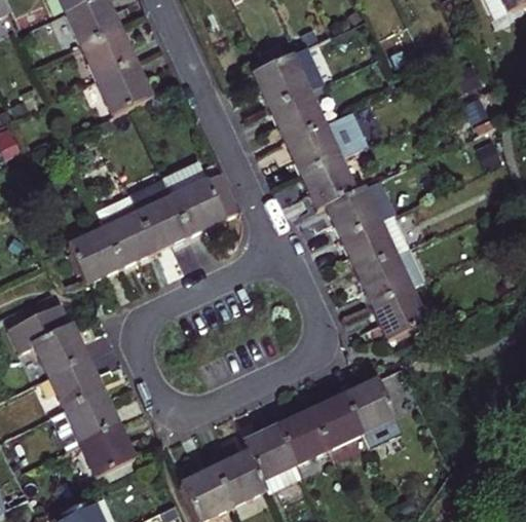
[(0,0),(0,20),(9,16),(1,0),(0,0)]
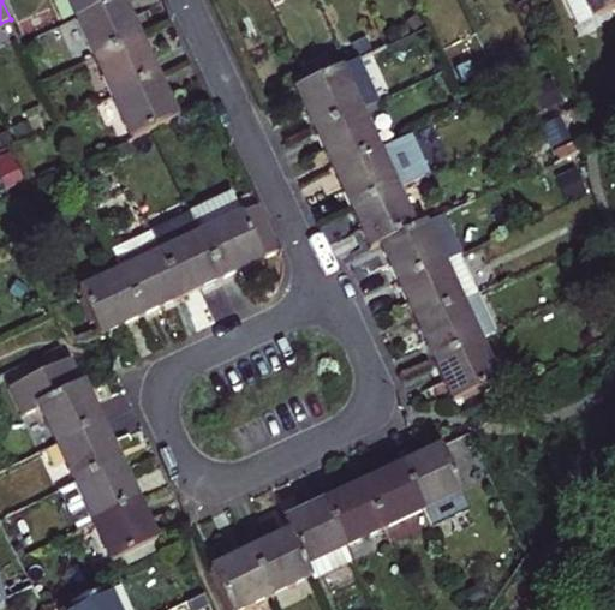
[(72,12),(66,0),(54,0),(63,17),(72,12)]
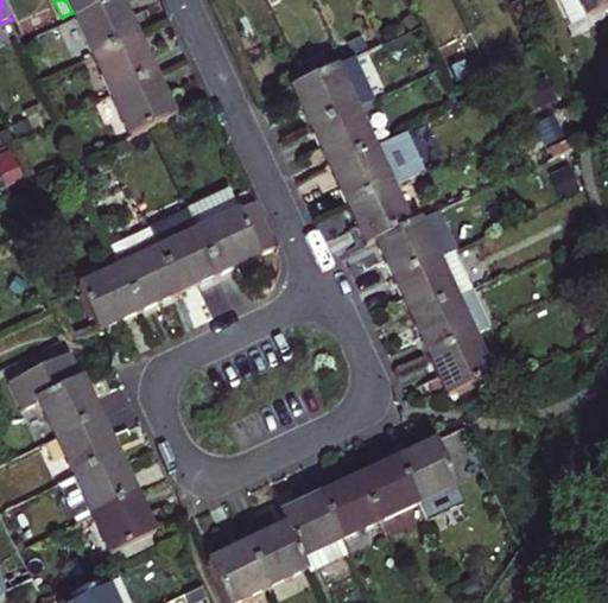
[(73,13),(100,0),(65,0),(71,12),(73,13)]
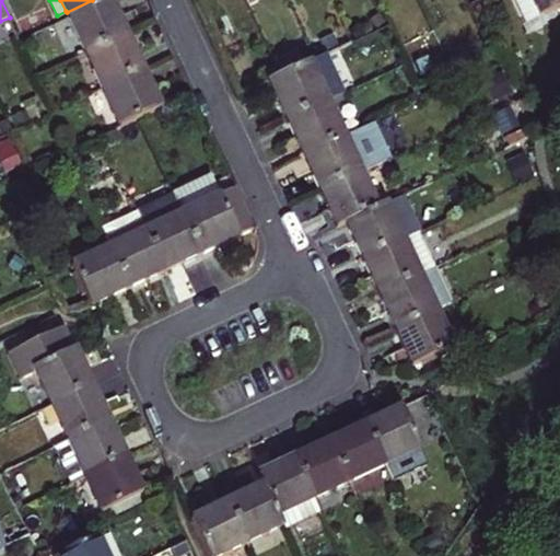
[(117,11),(112,0),(92,0),(67,12),(83,48),(126,29),(117,11)]
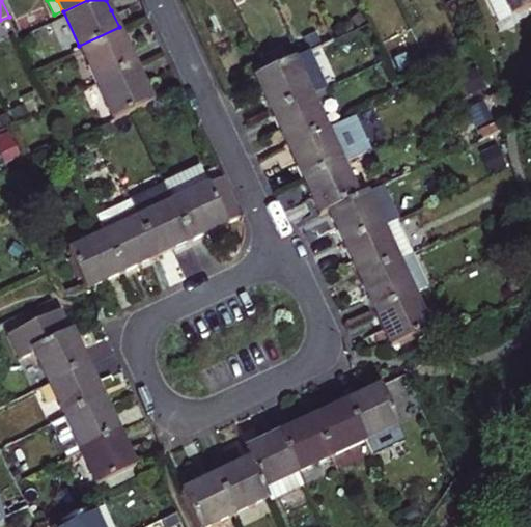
[(486,0),(497,20),(530,3),(530,0),(486,0)]
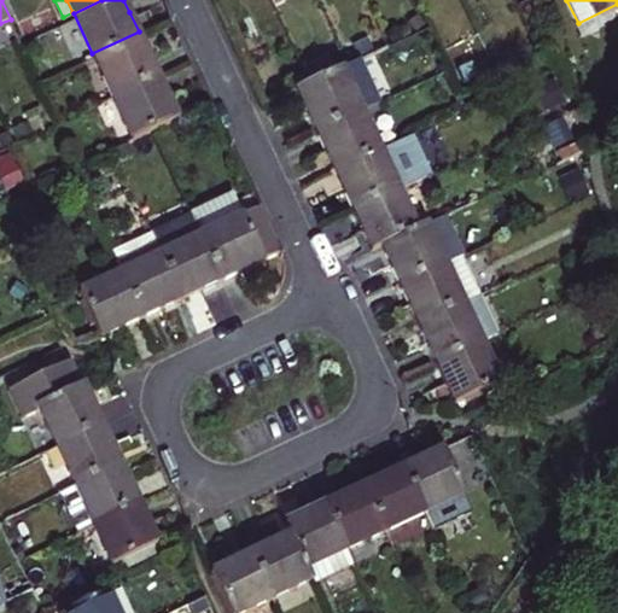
[(149,52),(139,31),(92,53),(111,94),(158,73),(149,52)]
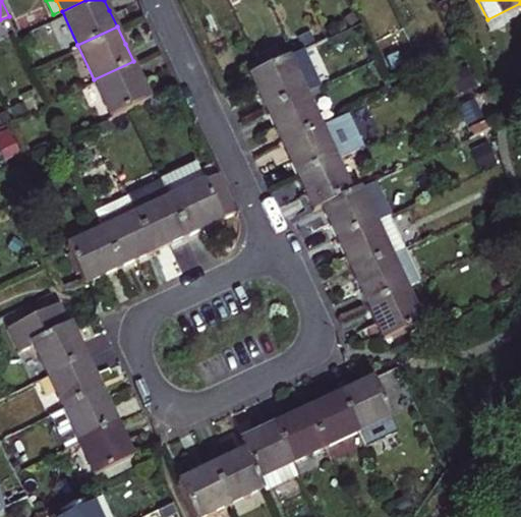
[(266,110),(302,93),(322,83),(320,78),(327,75),(329,71),(316,45),(312,44),(285,57),(263,67),(261,68),(249,73),(257,92),(266,110)]
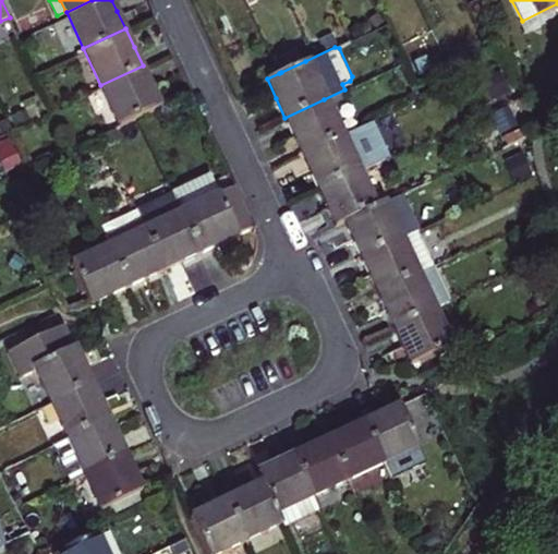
[(275,58),(281,72),(305,61),(299,47),(275,58)]
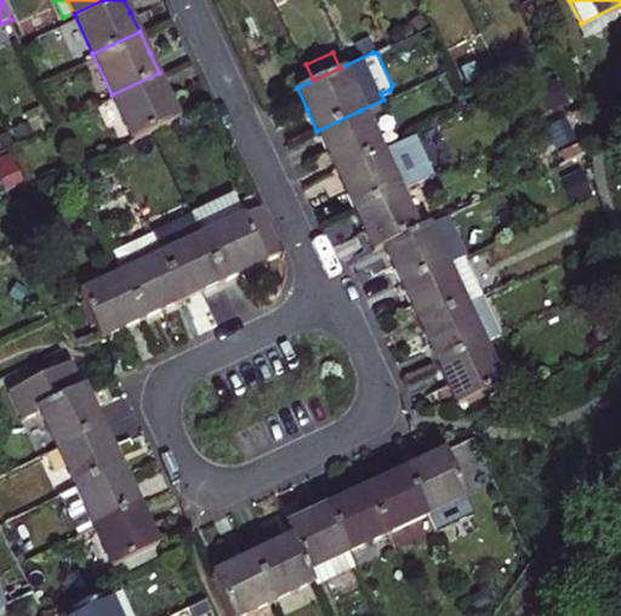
[(112,95),(132,138),(152,129),(180,117),(169,95),(159,73),(112,95)]
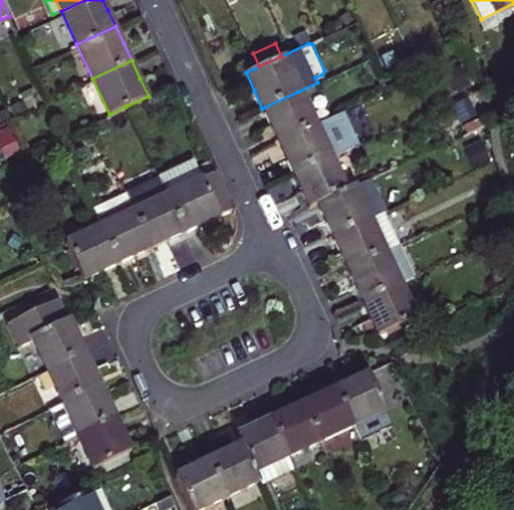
[(463,63),(446,71),(454,88),(471,80),(463,63)]
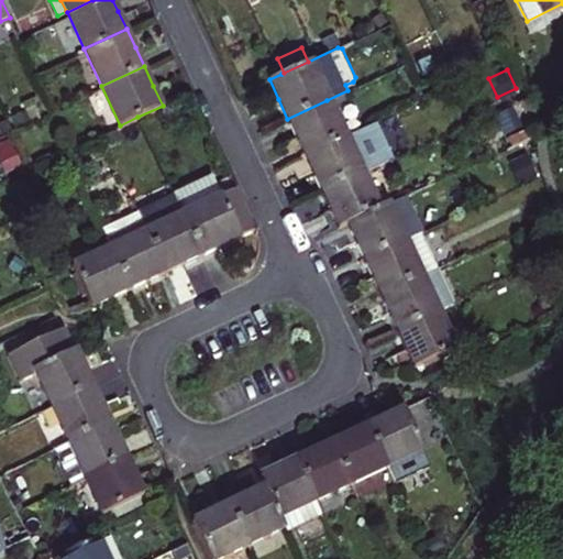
[(305,154),(343,135),(327,100),(287,119),(296,136),(305,154)]
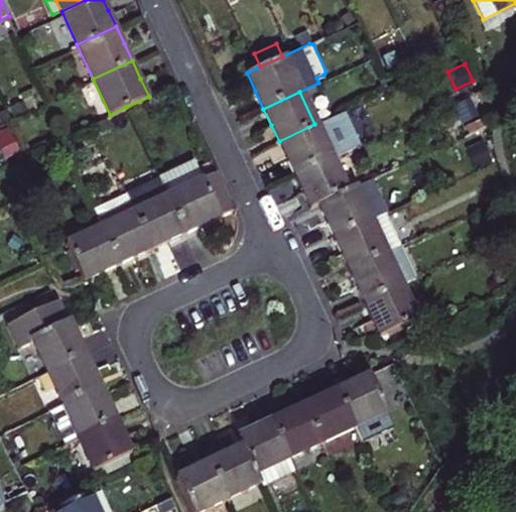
[(468,99),(456,104),(462,117),(474,111),(468,99)]
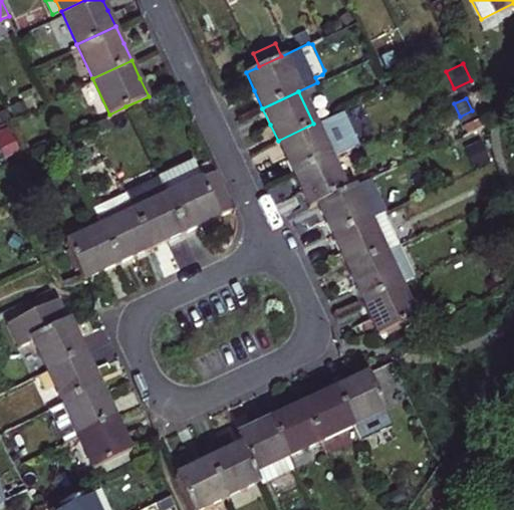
[(285,158),(293,174),(329,156),(356,144),(340,110),(313,123),(278,141),(285,158)]
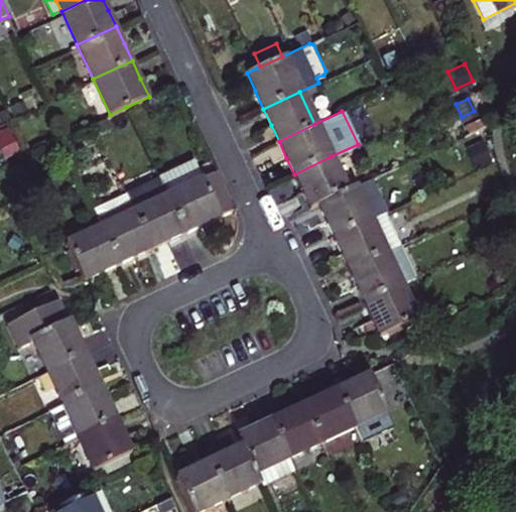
[(489,156),(481,140),(467,146),(475,162),(489,156)]
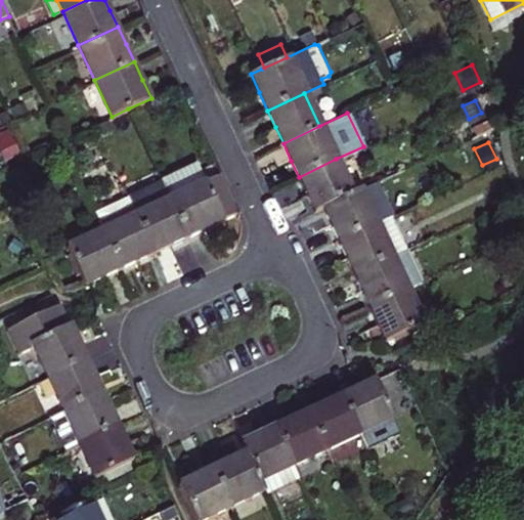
[(314,210),(322,206),(352,192),(336,159),(299,177),(306,192),(314,210)]
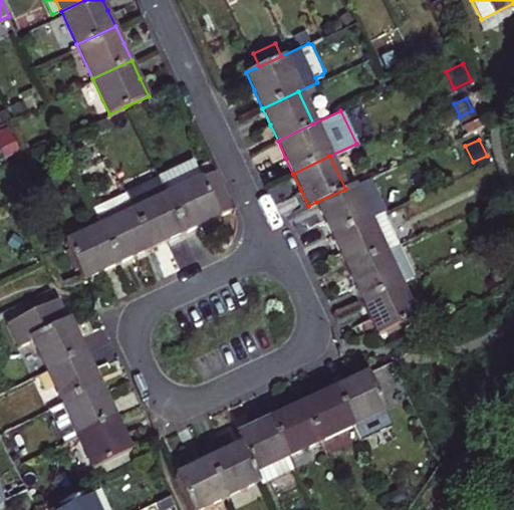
[(158,176),(184,232),(185,233),(203,225),(221,217),(234,210),(216,173),(203,179),(194,159),(158,175),(158,176)]
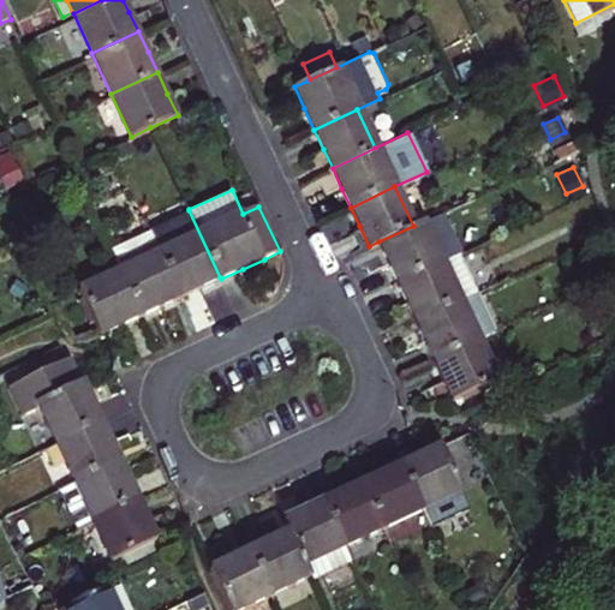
[(388,261),(398,281),(463,250),(466,247),(447,209),(413,226),(378,241),(388,261)]
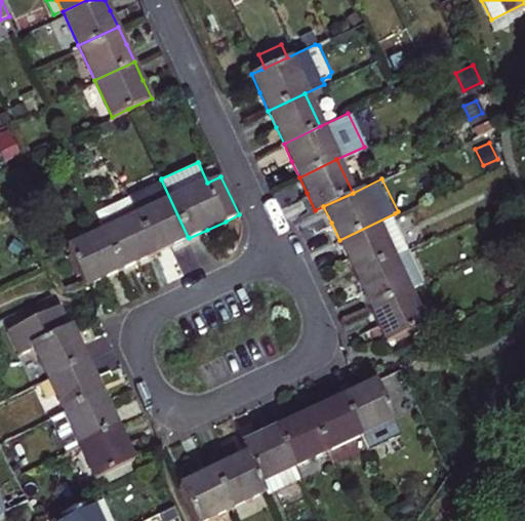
[(129,197),(155,252),(171,244),(188,237),(161,179),(128,195),(129,197)]
